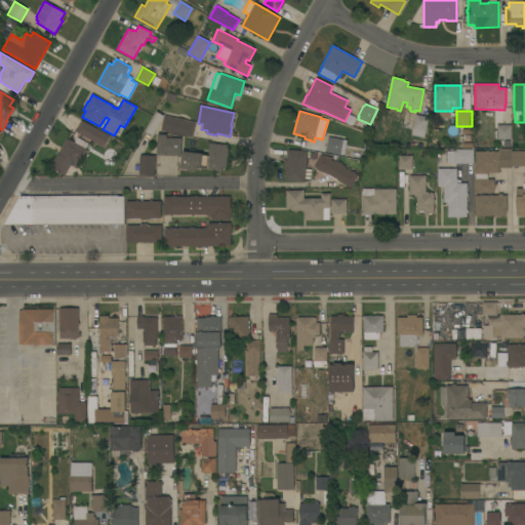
[(157,112),(164,116),(153,135),(146,131),(157,112)]
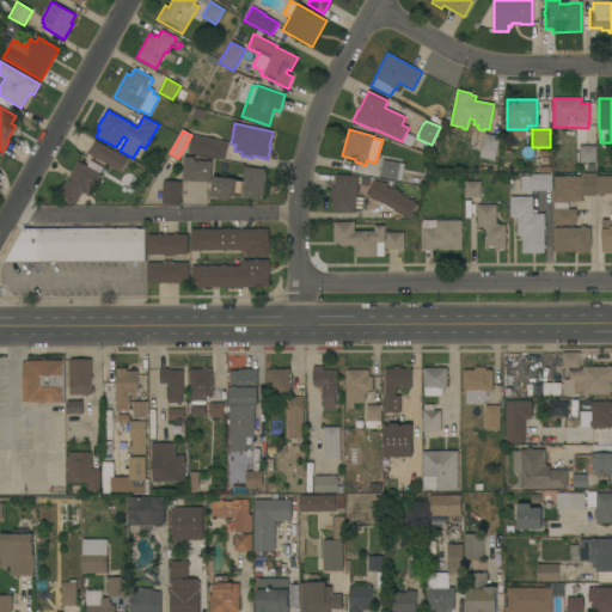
[(471,133),(483,135),(479,152),(467,150),(471,133)]
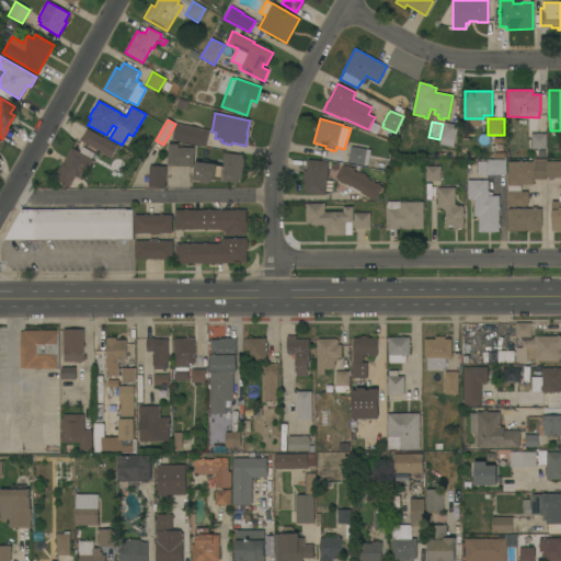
[(172,139),(175,124),(175,123),(193,127),(193,126),(196,127),(196,128),(209,130),(206,147),(172,139)]
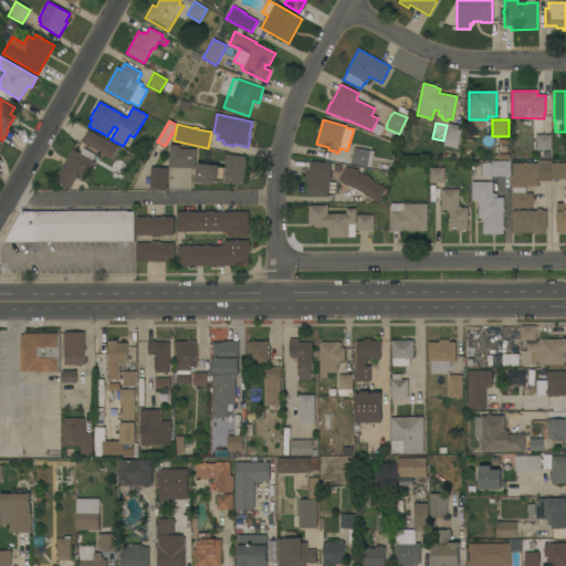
[(448,124),(462,126),(458,149),(443,146),(448,124)]
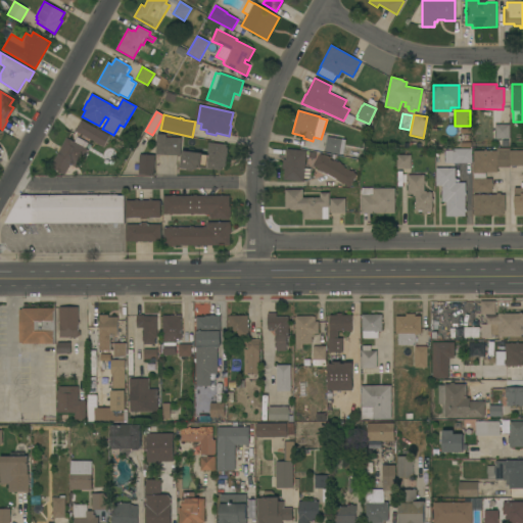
[(110,136),(103,147),(75,131),(81,120),(110,136)]
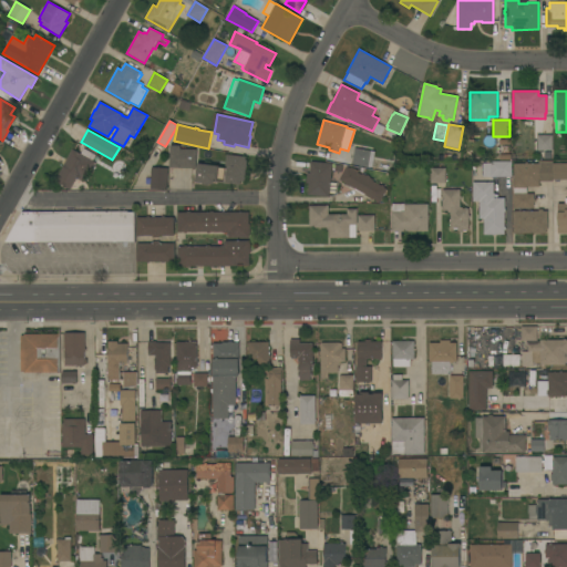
[(552,135),(552,151),(537,151),(537,135),(552,135)]
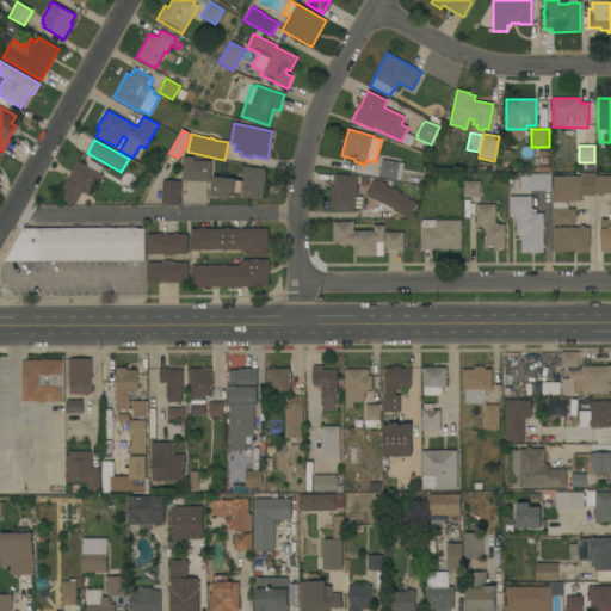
[(184,156),(195,156),(193,161),(211,161),(211,181),(183,180),(184,156)]
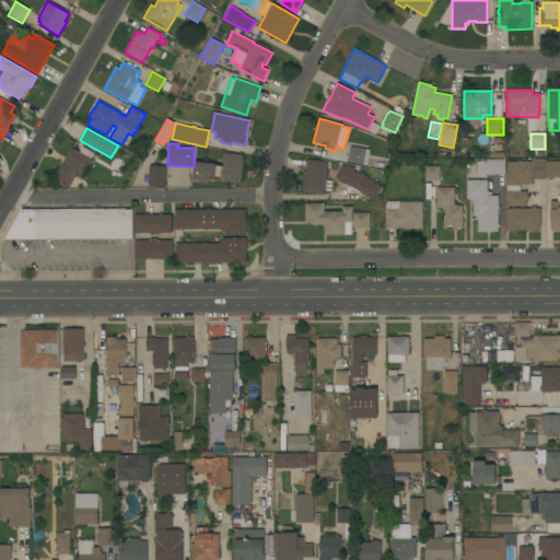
[(71,148),(80,152),(82,147),(94,153),(91,159),(94,160),(83,181),(76,176),(69,188),(54,179),(71,148)]
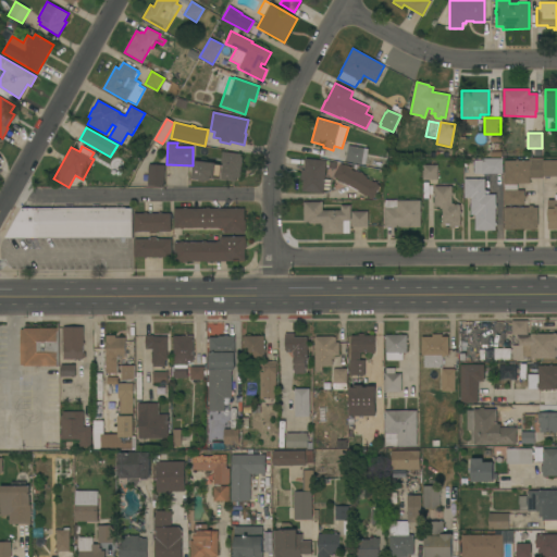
[(348,146),(363,148),(361,164),(346,161),(348,146)]
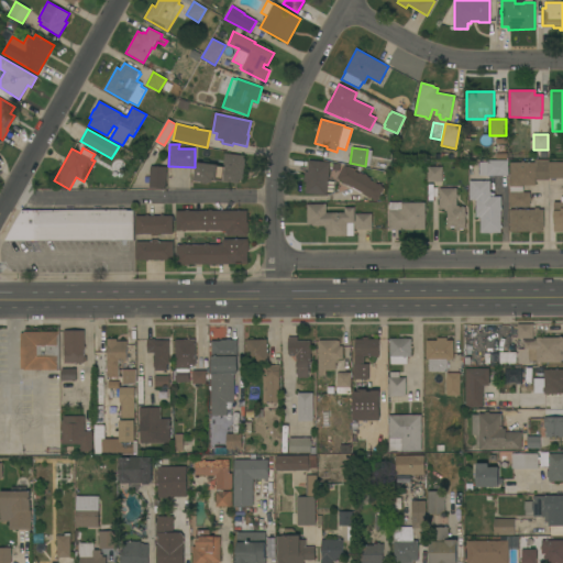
[(202,163),(202,161),(209,162),(209,164),(218,165),(218,166),(223,167),(224,153),(244,156),(243,158),(245,159),(242,180),(239,179),(239,184),(213,180),(212,183),(207,183),(207,185),(200,184),(200,181),(195,181),(197,163),(202,163)]
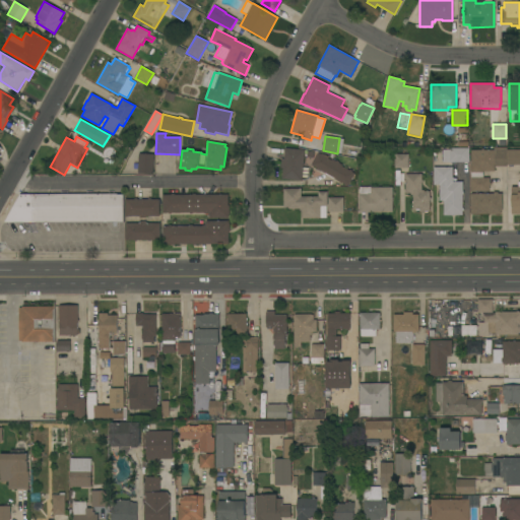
[(470,150),(481,150),(481,148),(483,148),(483,150),(494,150),(494,147),(507,147),(507,149),(519,149),(519,214),(511,214),(511,187),(518,187),(518,182),(519,182),(519,165),(507,165),(507,167),(496,167),(496,166),(495,166),(495,171),(483,171),(483,178),(490,178),(490,182),(491,182),(491,186),(490,186),(490,191),(471,191),(470,150)]
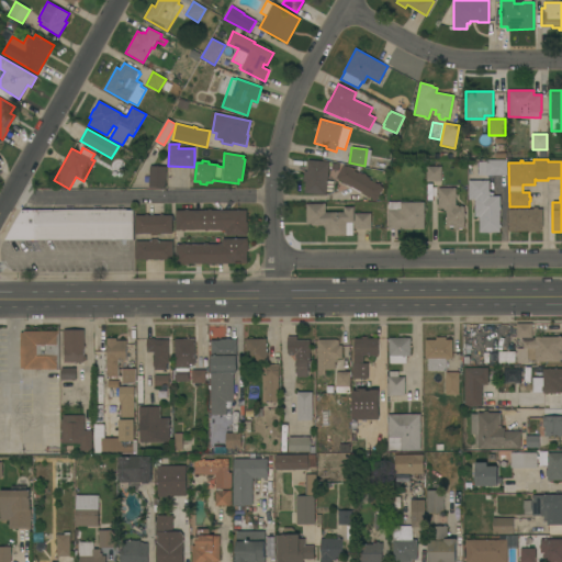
[(305,182),(303,182),(304,171),(306,172),(307,160),(329,163),(326,195),(305,193),(305,182)]
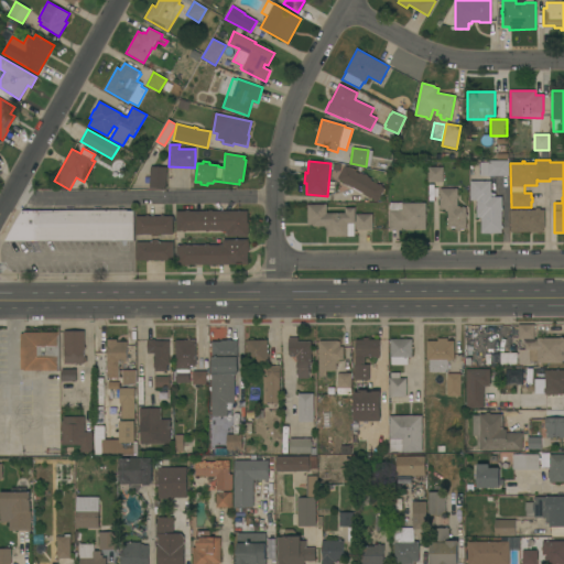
[(509,176),(480,176),(480,162),(487,162),(487,161),(509,161),(509,176)]
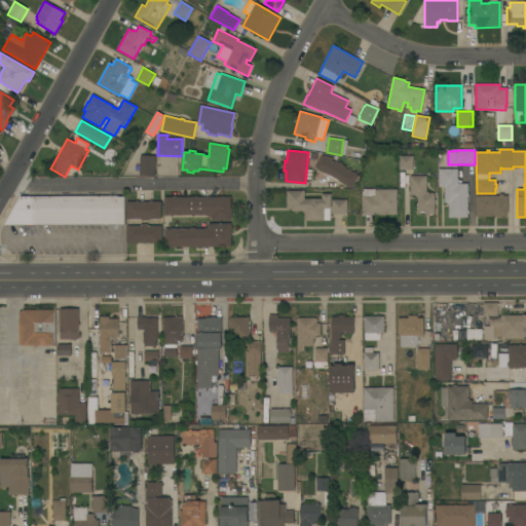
[(346,185),(345,186),(343,184),(314,166),(322,154),(325,156),(326,155),(328,156),(328,157),(335,162),(336,161),(340,163),(340,162),(343,163),(342,164),(346,166),(345,168),(353,173),(353,172),(357,173),(355,174),(359,176),(351,188),(346,185)]
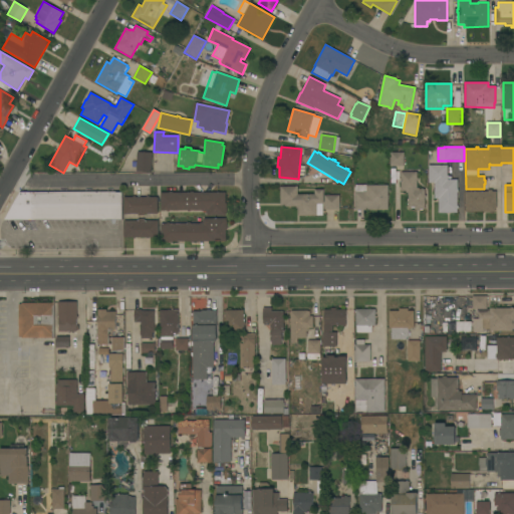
[(152,172),(137,172),(137,153),(153,153),(152,172)]
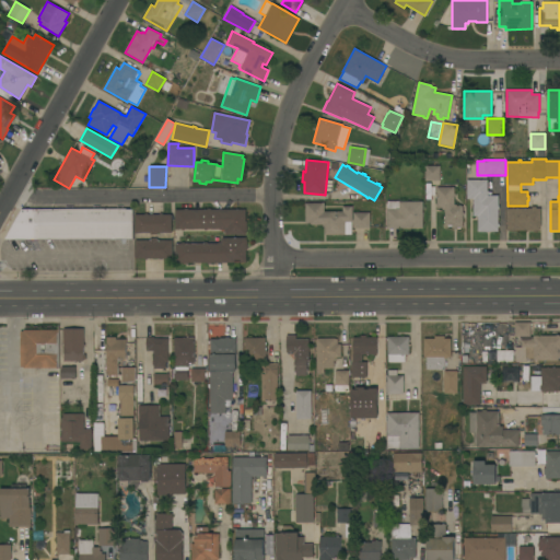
[(424,166),(440,166),(440,181),(424,182),(424,166)]
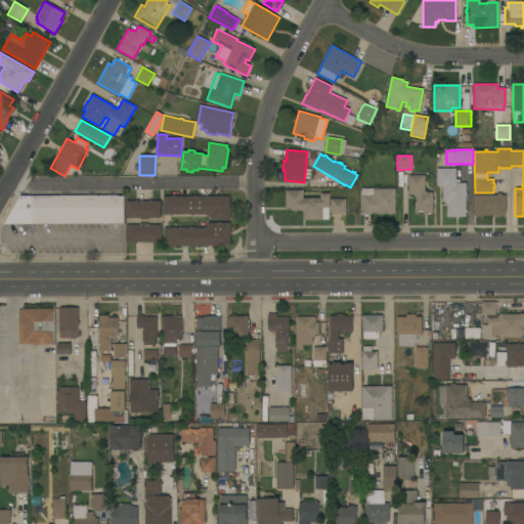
[(447,203),(443,203),(443,186),(437,186),(437,169),(456,169),(456,179),(456,182),(456,183),(466,183),(466,193),(467,193),(467,195),(466,195),(466,209),(467,209),(467,212),(467,217),(447,217),(447,203)]
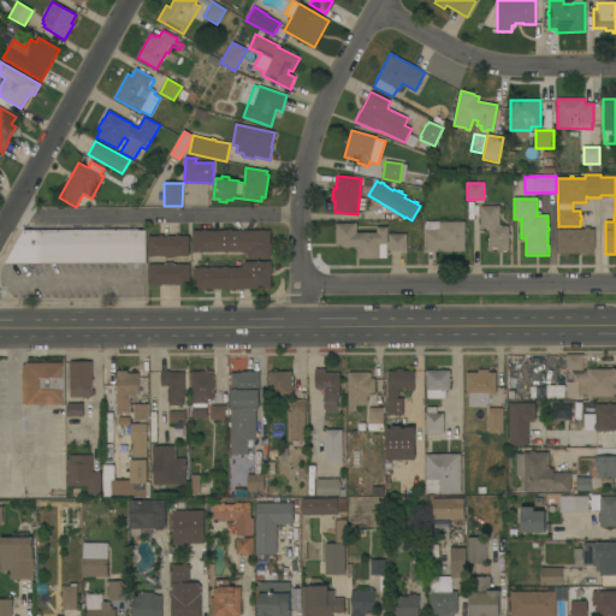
[(480,206),(499,206),(499,213),(501,213),(501,217),(499,217),(499,225),(502,225),(502,226),(509,226),(509,234),(510,234),(510,237),(509,237),(509,250),(497,250),(497,249),(492,249),(492,248),(489,248),(489,231),(486,231),(486,230),(480,230),(480,206)]
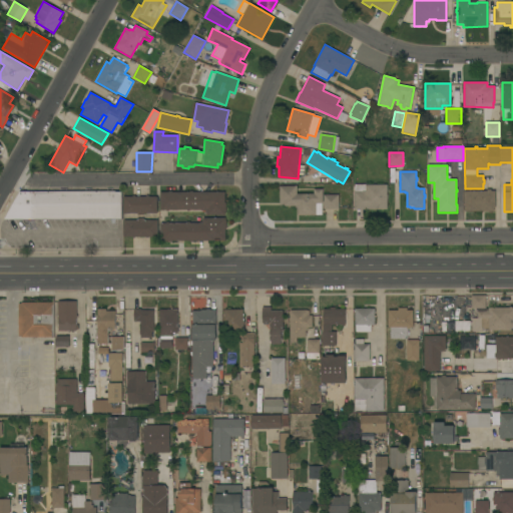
[(354,209),(354,191),(355,191),(355,184),(367,184),(367,185),(387,184),(387,209),(354,209)]
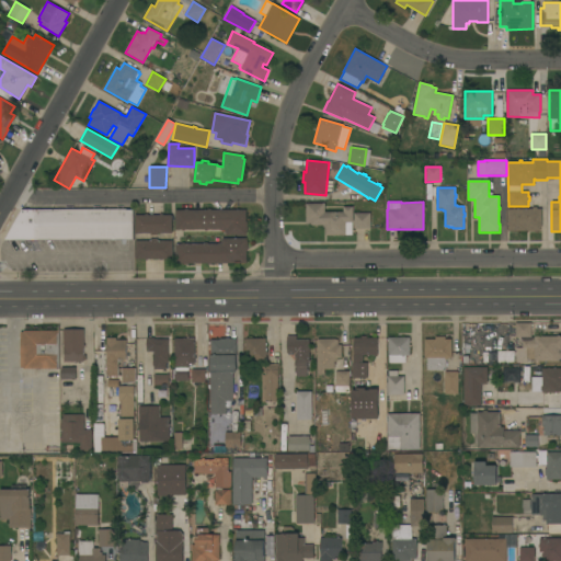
[(324,204),(324,213),(343,212),(343,207),(353,207),(353,222),(352,222),(352,236),(325,236),(325,227),(323,227),(323,226),(312,226),(312,225),(310,225),(310,222),(306,224),(306,204),(324,204)]
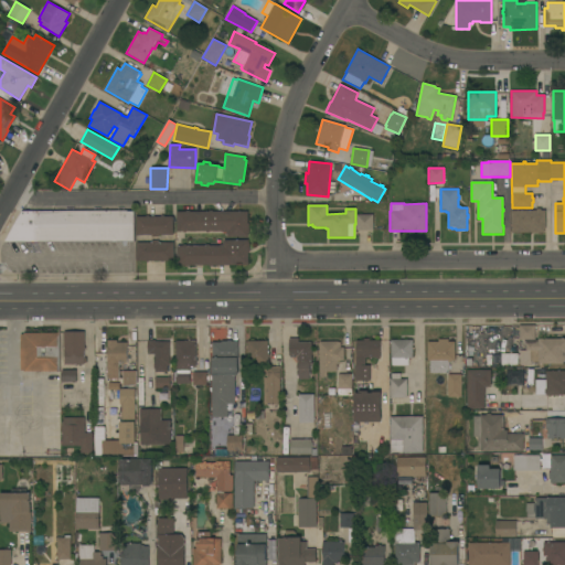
[(512,233),(512,211),(536,211),(536,209),(541,209),(541,211),(545,211),(545,230),(544,230),(544,233),(512,233)]
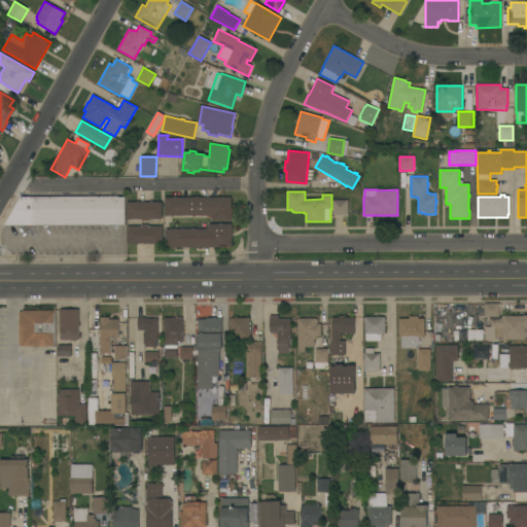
[(118,197),(126,197),(126,224),(5,225),(21,197),(118,197)]
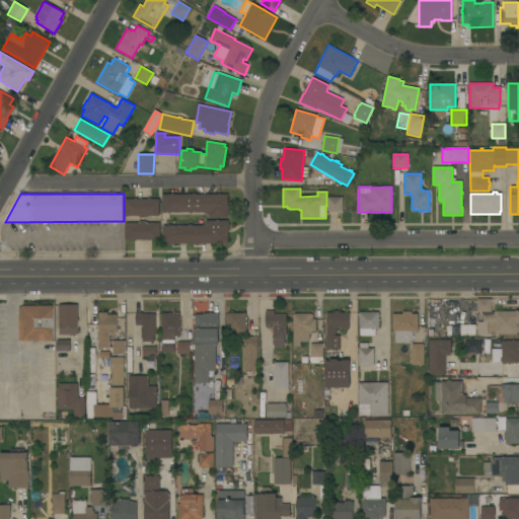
[(170,195),(170,194),(173,194),(173,195),(192,195),(192,194),(195,194),(195,195),(227,194),(228,217),(209,217),(209,215),(208,215),(208,213),(204,213),(204,212),(192,212),(192,213),(189,213),(189,212),(170,213),(167,213),(162,213),(162,195),(170,195)]
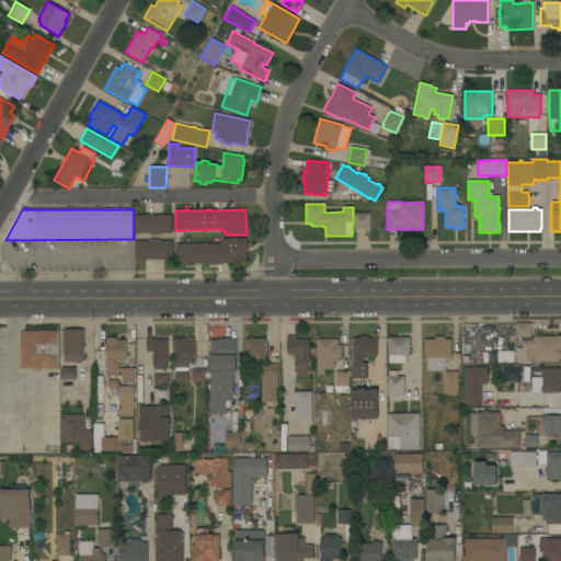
[(157,233),(157,236),(150,236),(150,233),(136,233),(136,215),(145,215),(145,214),(148,214),(148,215),(160,215),(160,214),(163,214),(163,215),(172,215),(172,233),(157,233)]
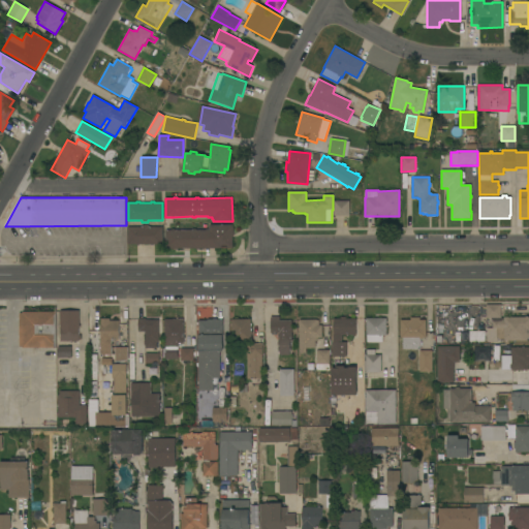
[(349,216),(334,216),(334,201),(349,201),(349,216)]
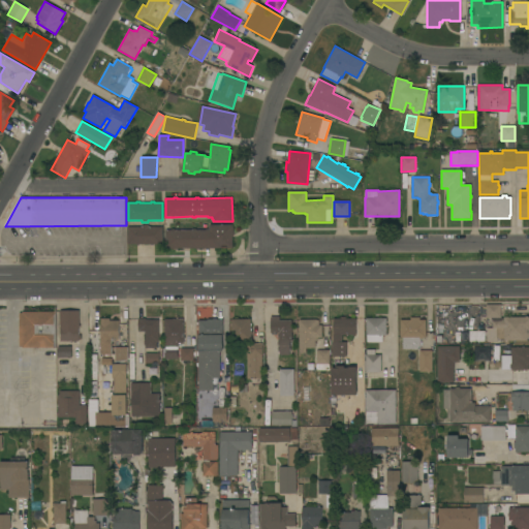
[(199,248),(199,249),(195,249),(195,248),(165,249),(165,230),(172,230),(172,229),(174,229),(174,230),(193,229),(196,229),(206,229),(209,229),(209,227),(209,224),(234,224),(234,237),(232,237),(232,248),(199,248)]
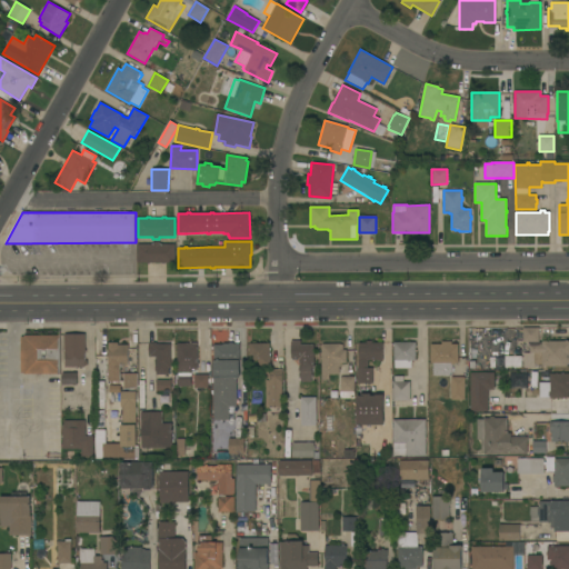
[(152,245),(152,242),(159,242),(159,245),(175,245),(175,262),(166,262),(166,263),(161,263),(161,262),(150,262),(150,263),(147,263),(147,262),(138,262),(138,245),(152,245)]
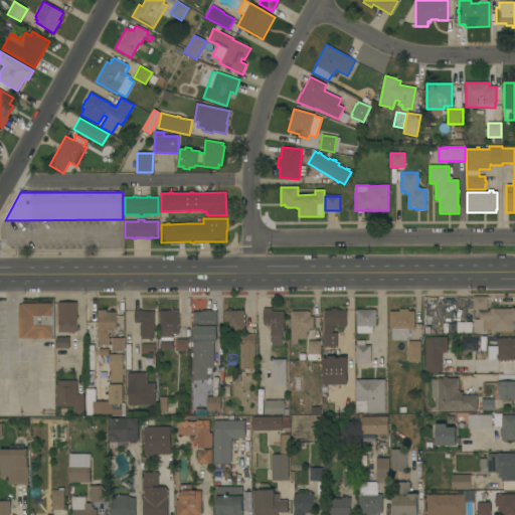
[(474,310),(474,297),(488,297),(488,310),(474,310)]
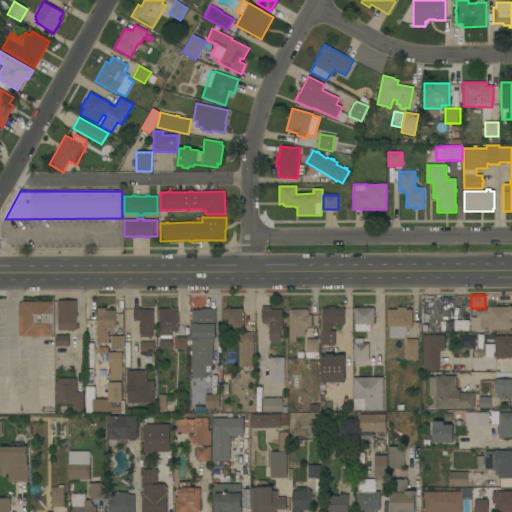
[(58,318),(58,301),(77,301),(77,318),(76,318),(76,324),(78,324),(78,328),(76,328),(76,330),(58,330),(58,318)]
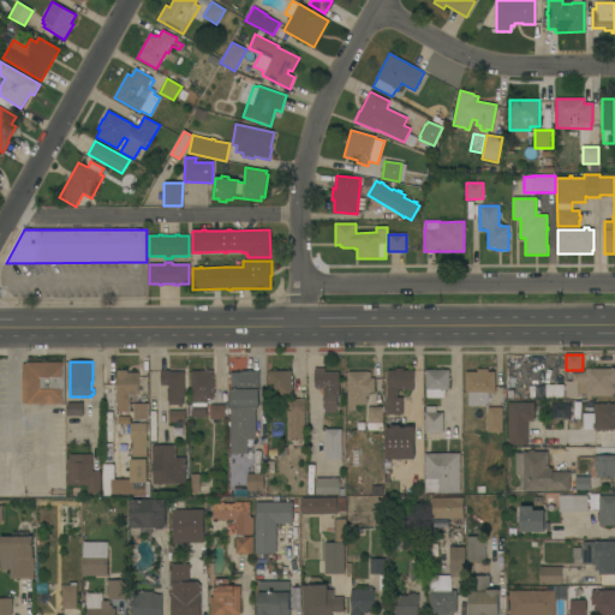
[(23,364),(27,364),(27,363),(65,363),(65,404),(27,404),(27,402),(23,402),(23,364)]
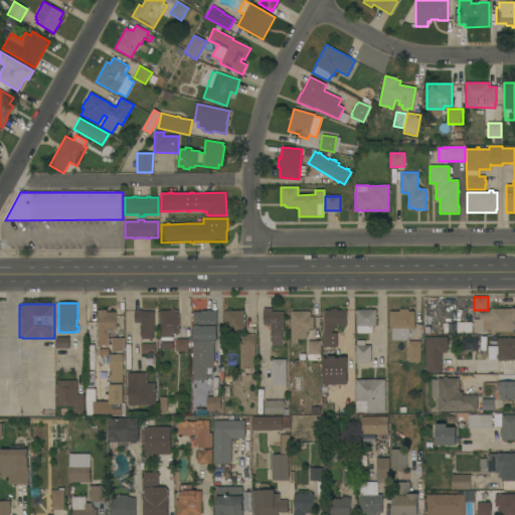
[(284,333),(282,333),(282,337),(282,339),(284,339),(284,342),(282,342),(282,346),(272,346),(272,337),(271,337),(271,325),(264,325),(264,309),(272,309),(272,312),(284,312),(284,333)]
